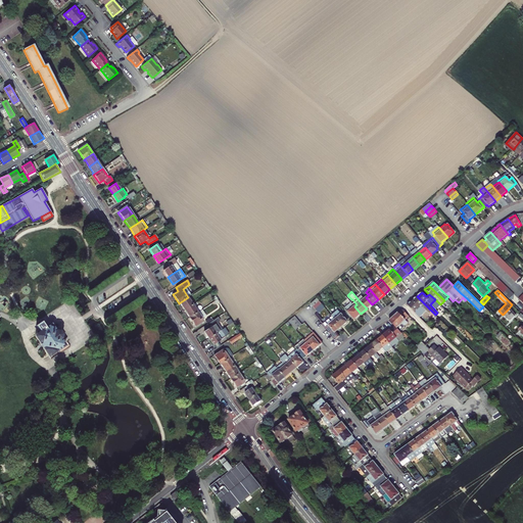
[(343,305),(349,300),(345,296),(340,300),(343,305)]
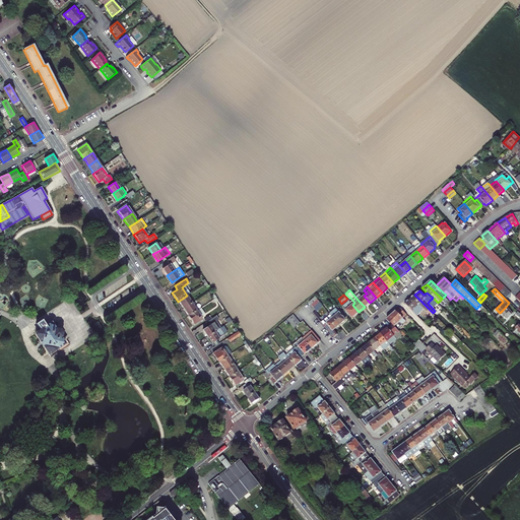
[(431,315),(433,313),(414,295),(404,303),(416,315),(424,309),(431,315)]
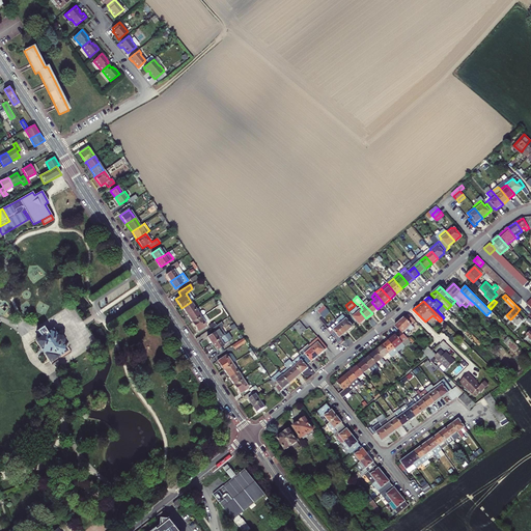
[(183,308),(187,315),(196,309),(191,302),(182,308),(183,308)]
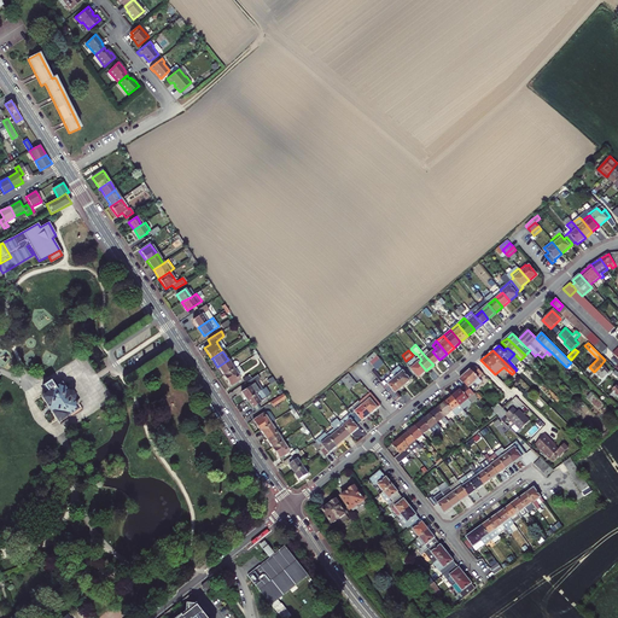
[(432,351),(426,357),(433,365),(439,360),(432,351)]
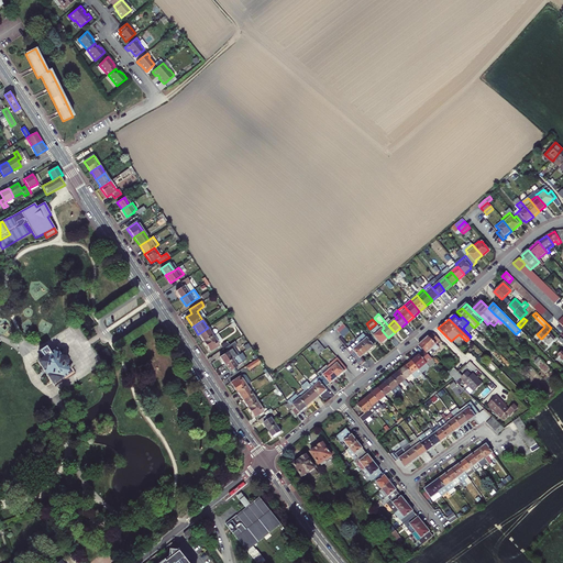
[(388,338),(382,330),(376,323),(370,329),(368,329),(381,344),(388,338)]
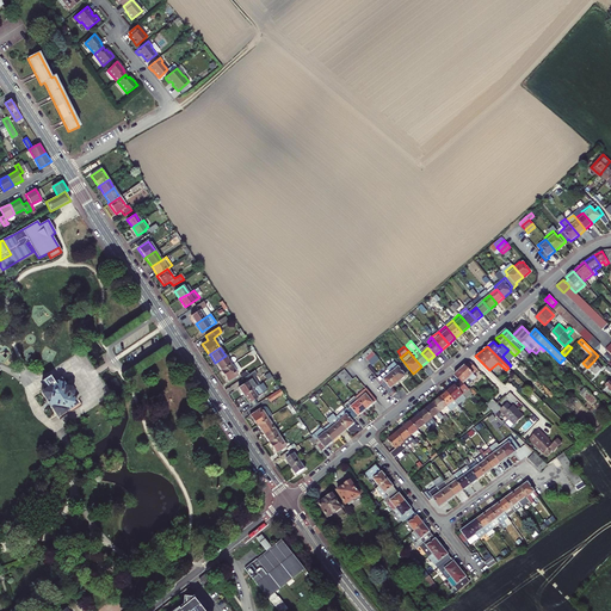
[(221,372),(232,365),(226,356),(215,363),(221,371),(220,371),(221,372)]
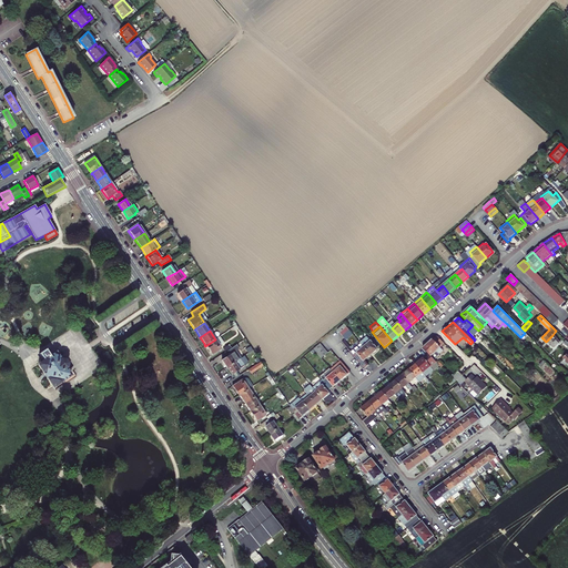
[(343,336),(345,340),(352,334),(350,331),(343,336)]
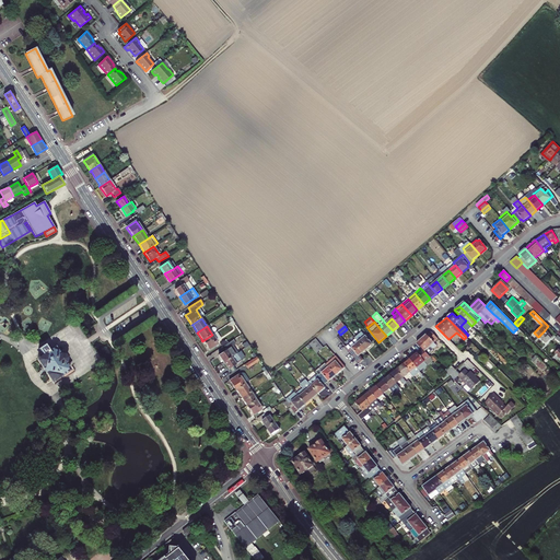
[(545,330),(538,337),(546,343),(552,337),(545,330)]
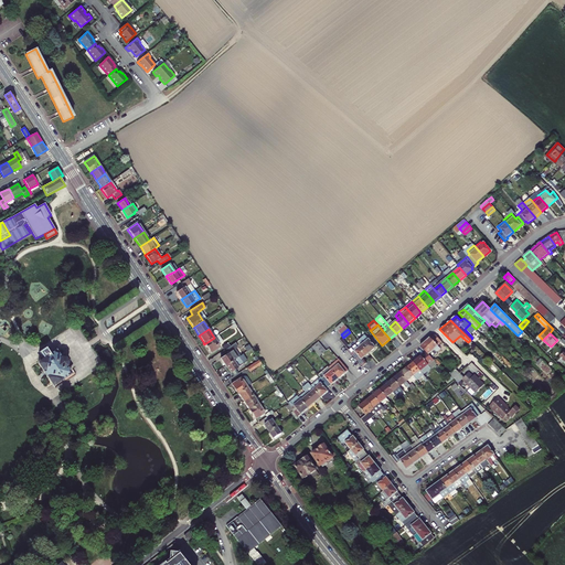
[(429,338),(438,345),(441,342),(434,334),(429,338)]
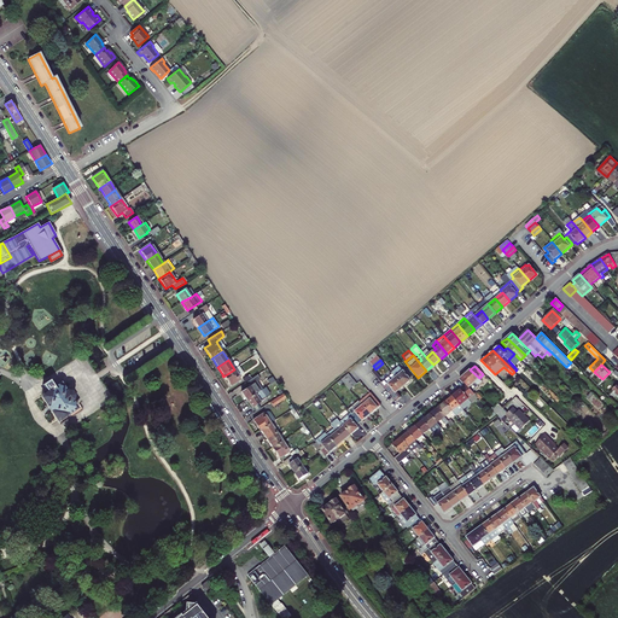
[(234,369),(223,377),(229,386),(240,379),(234,369)]
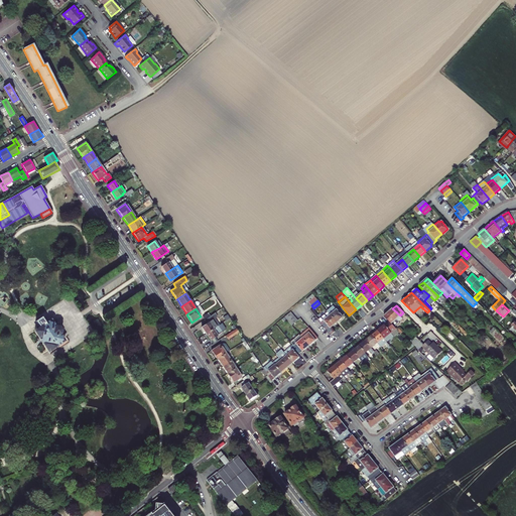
[(383,316),(389,321),(395,328),(399,323),(396,319),(400,315),(392,308),(383,316)]
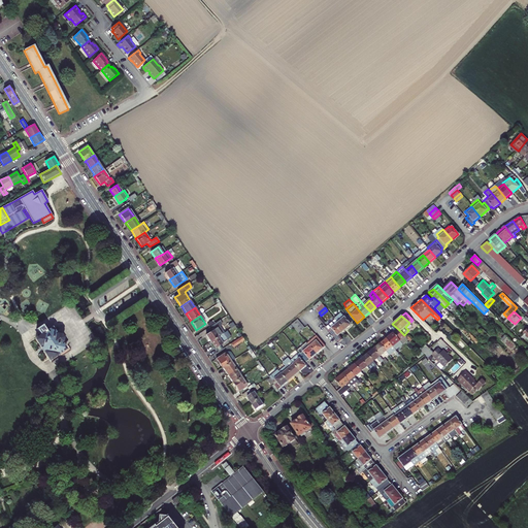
[(338,317),(335,320),(344,330),(351,325),(344,317),(341,320),(338,317)]
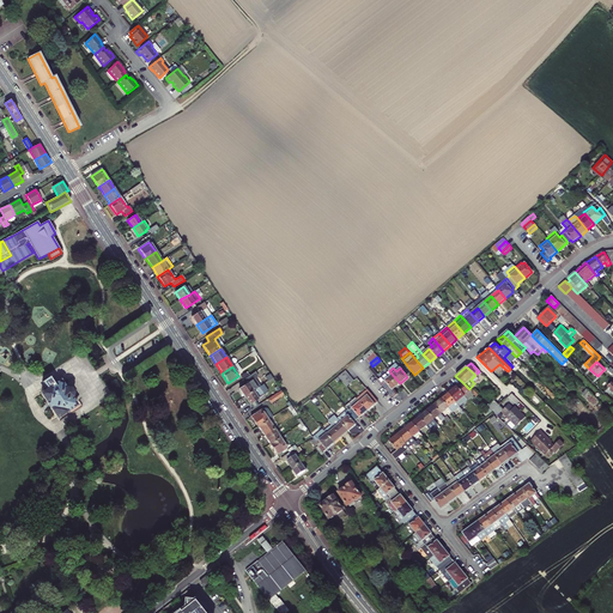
[(400,383),(389,371),(378,380),(393,398),(398,394),(393,389),(400,383)]
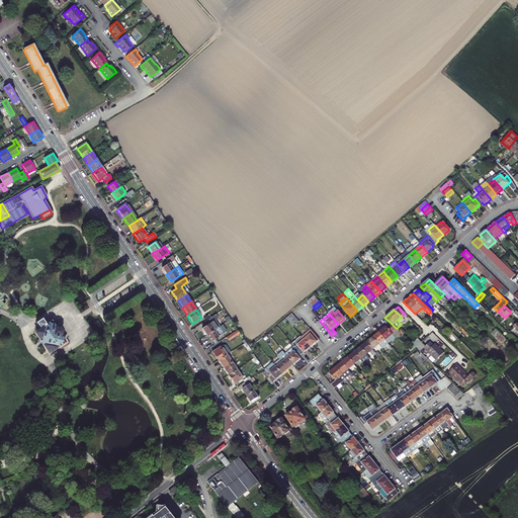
[(201,328),(206,335),(218,328),(212,321),(218,318),(216,315),(205,322),(207,325),(201,328)]
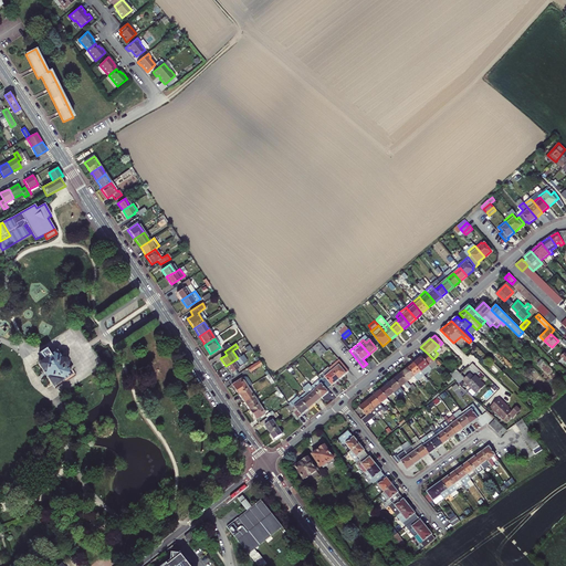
[(40,363),(38,364),(53,386),(63,379),(65,381),(67,381),(74,376),(75,375),(75,374),(69,364),(67,364),(65,359),(62,358),(61,359),(56,352),(55,353),(54,350),(52,350),(50,352),(50,354),(43,358),(42,357),(39,359),(39,362),(40,363)]
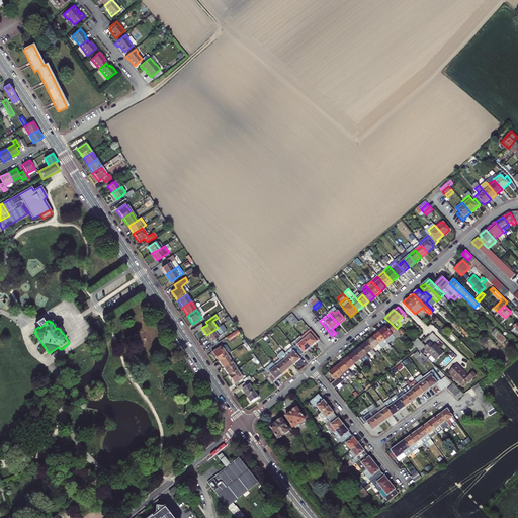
[(378,333),(385,340),(398,330),(397,329),(391,323),(378,333)]
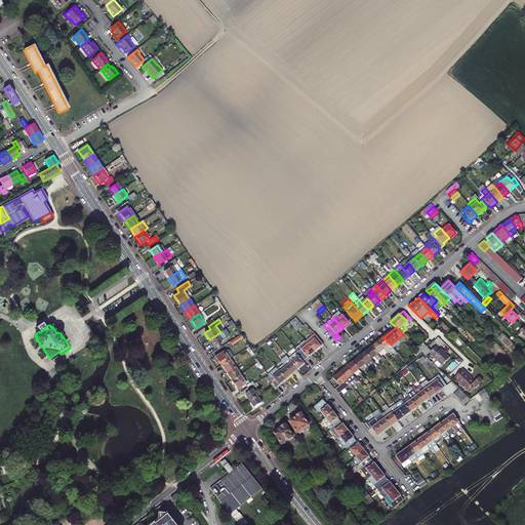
[(226,338),(221,332),(220,332),(209,339),(214,347),(226,338)]
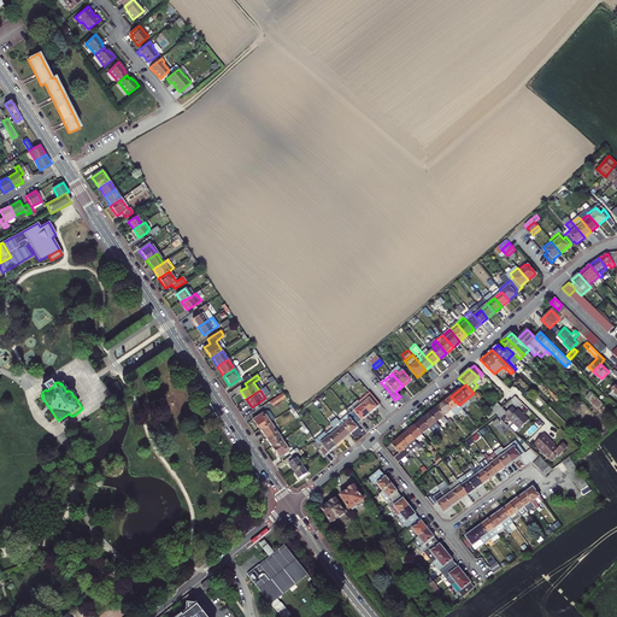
[(283,393),(274,399),(276,404),(286,397),(283,393)]
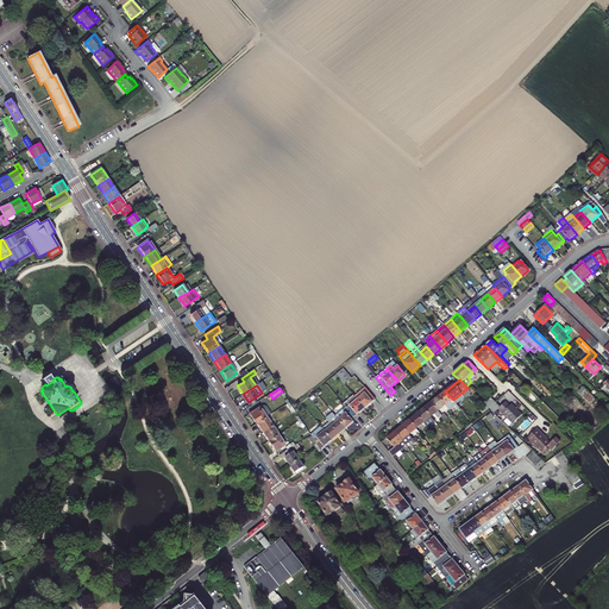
[(375,400),(368,390),(365,388),(355,396),(364,408),(375,400)]
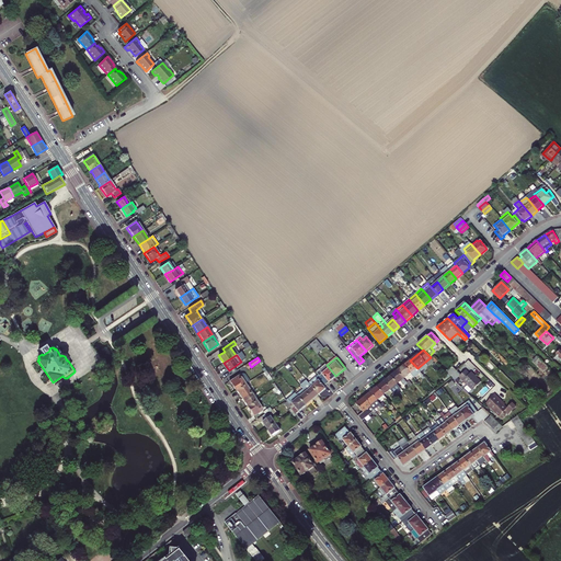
[(544,370),(548,367),(538,357),(534,361),(544,370)]
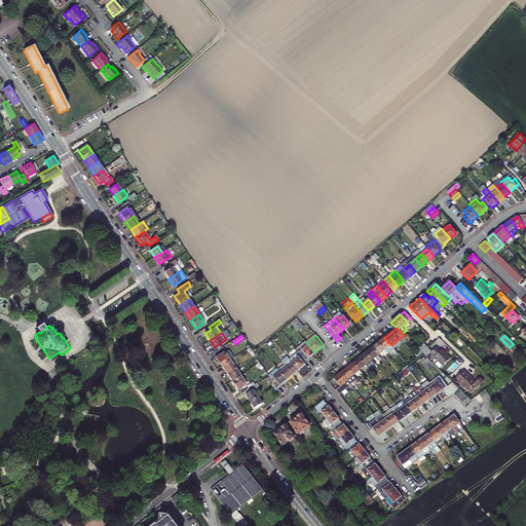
[(378,342),(384,349),(387,353),(391,350),(395,353),(397,352),(393,348),(391,345),(384,338),(378,342)]
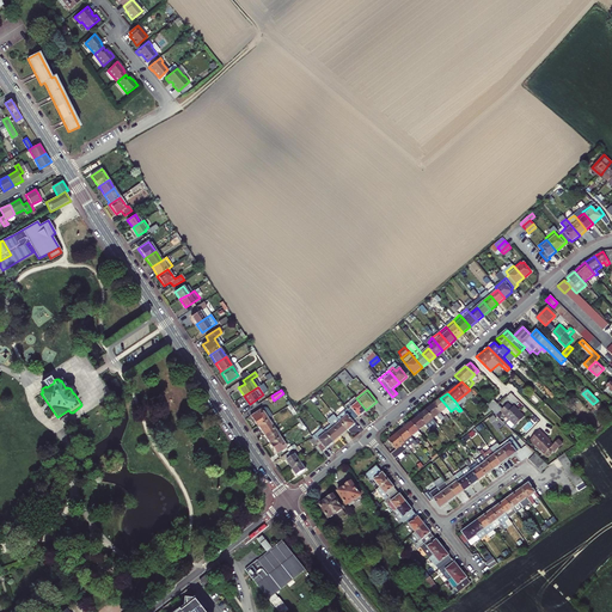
[(366,410),(356,398),(353,402),(354,404),(350,408),(349,407),(347,409),(355,418),(366,410)]
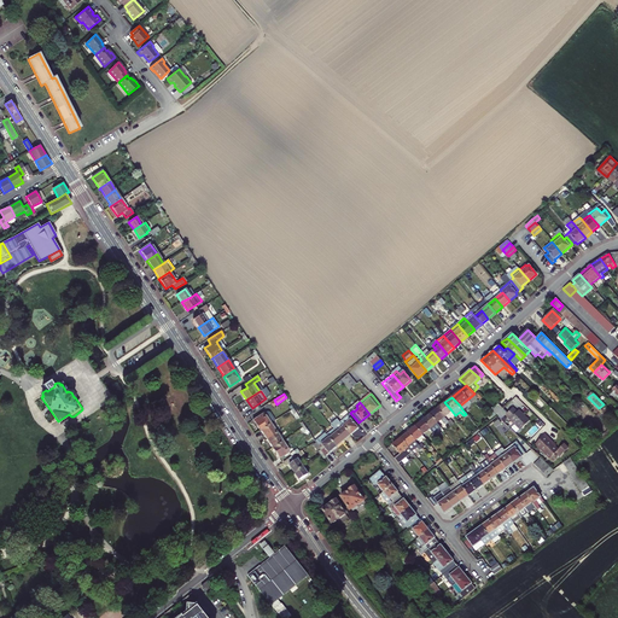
[(437,408),(444,417),(452,410),(444,402),(437,408)]
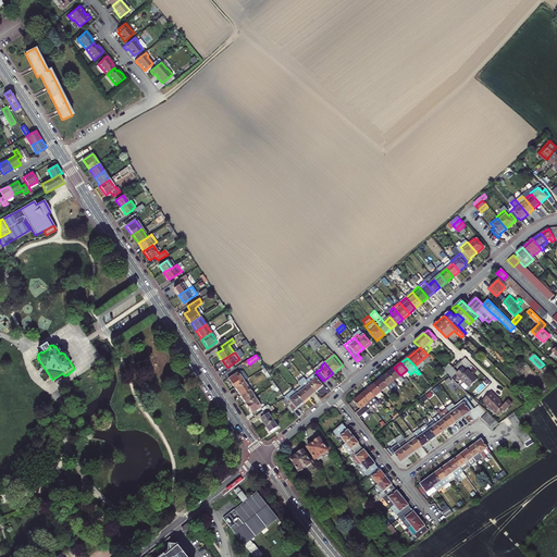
[(448,375),(455,369),(449,364),(444,371),(448,374),(448,375)]
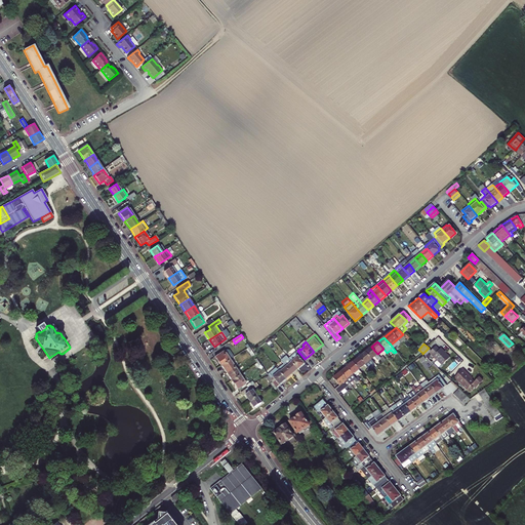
[(365,352),(371,359),(374,357),(377,361),(378,360),(381,363),(384,361),(380,358),(377,354),(371,347),(365,352)]
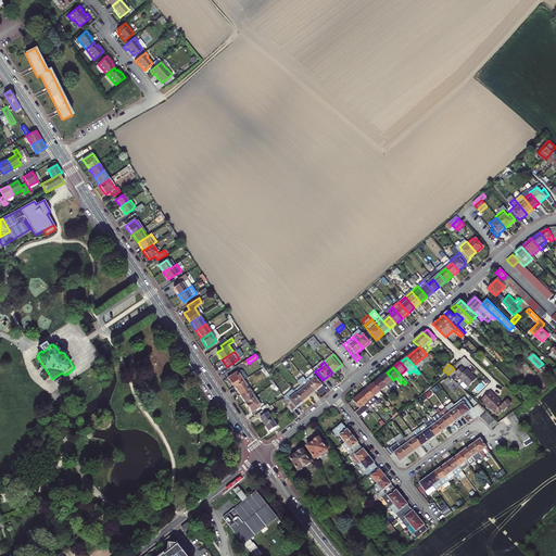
[(447,375),(452,378),(455,375),(465,383),(460,387),(465,391),(477,379),(467,370),(466,370),(462,367),(457,371),(454,368),(447,375)]
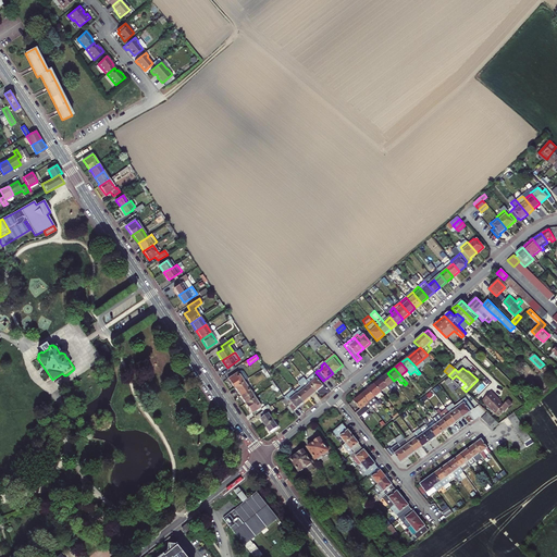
[(227,379),(234,388),(244,382),(237,372),(227,379)]
